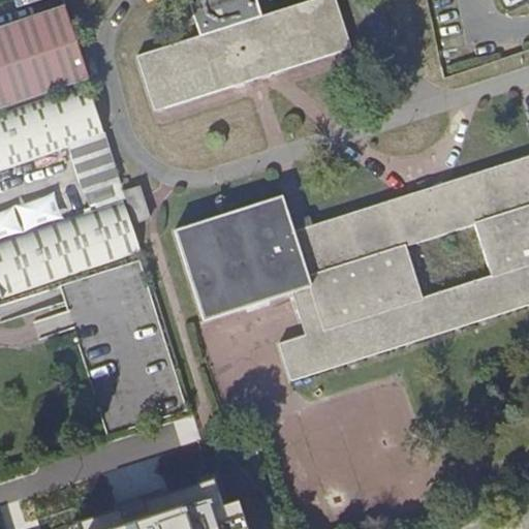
[(335,0),(306,0),(138,57),(156,110),(351,44),(335,0)]
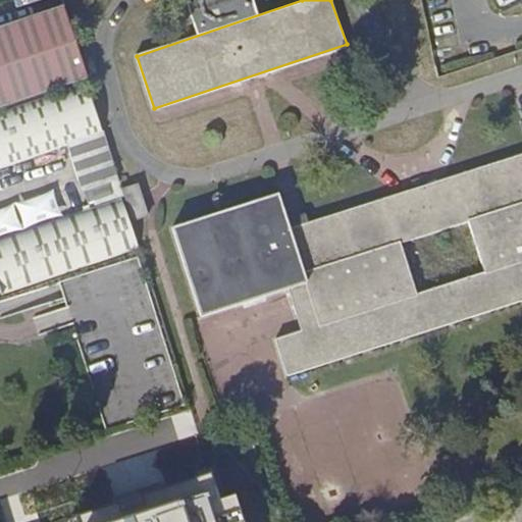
[(0,32),(0,104),(81,77),(59,12),(0,32)]
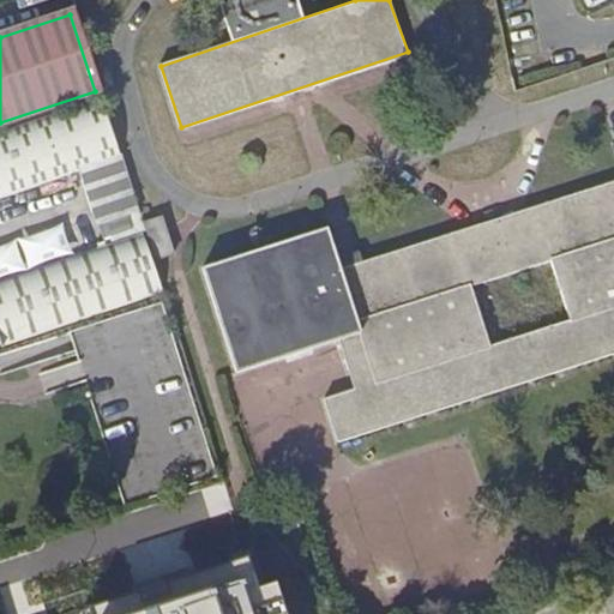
[(0,133),(0,198),(115,161),(96,102),(0,133)]
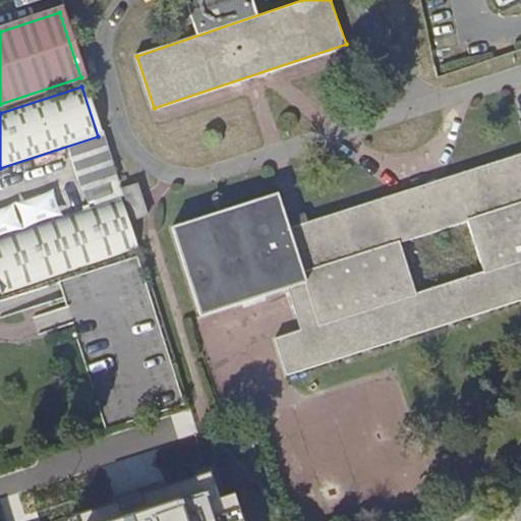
[(520,153),(290,227),(280,196),(176,229),(205,316),(290,289),(304,332),(279,340),(290,374),(520,299),(520,153)]
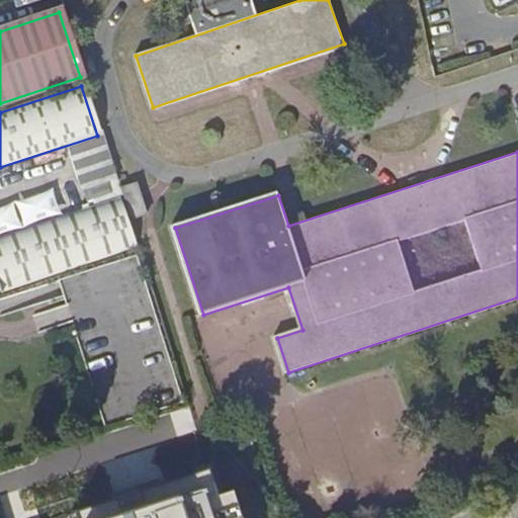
[(120,192),(130,220),(147,214),(136,183),(119,188),(120,192)]
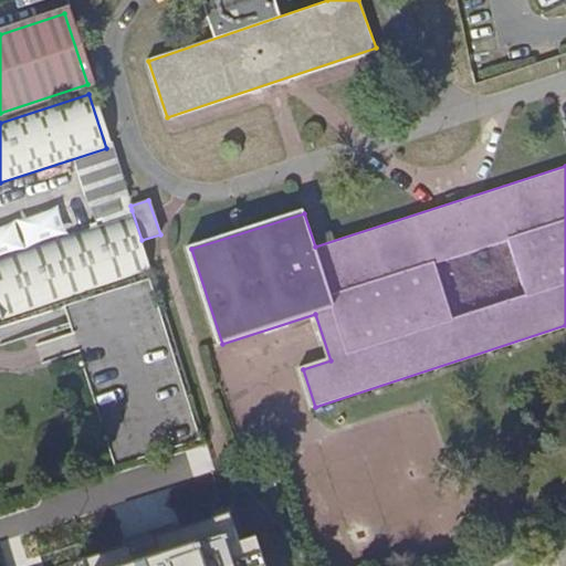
[(39,247),(0,254),(0,303),(6,320),(150,270),(142,240),(132,210),(58,234),(60,242),(39,247)]
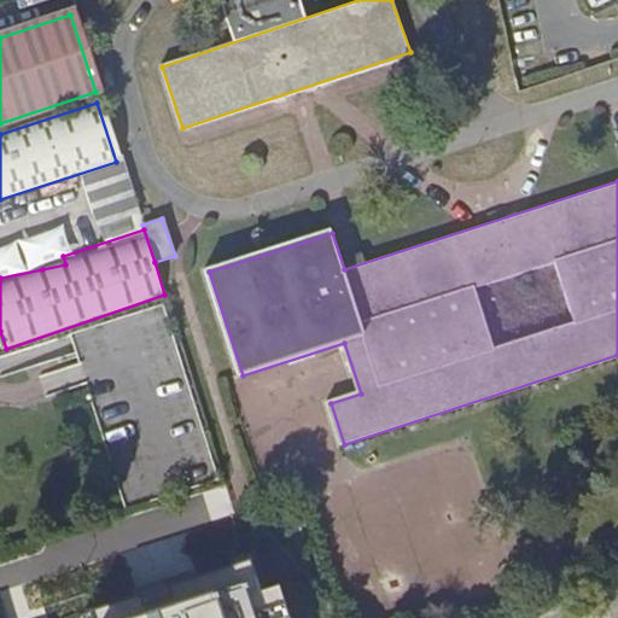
[(0,278),(42,269),(38,245),(35,234),(0,243),(0,278)]
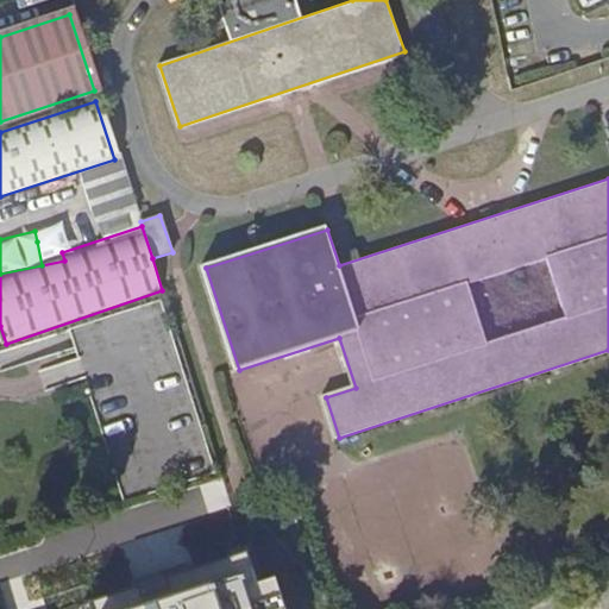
[(64,261),(62,252),(58,237),(37,242),(42,265),(64,261)]
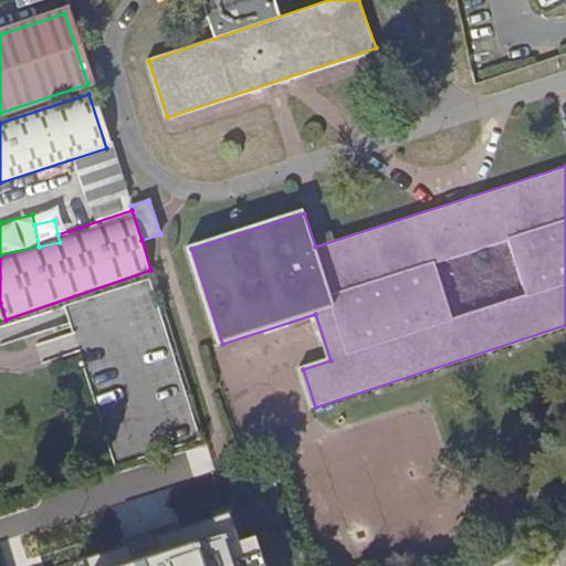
[(66,310),(117,465),(200,438),(149,282),(66,310)]
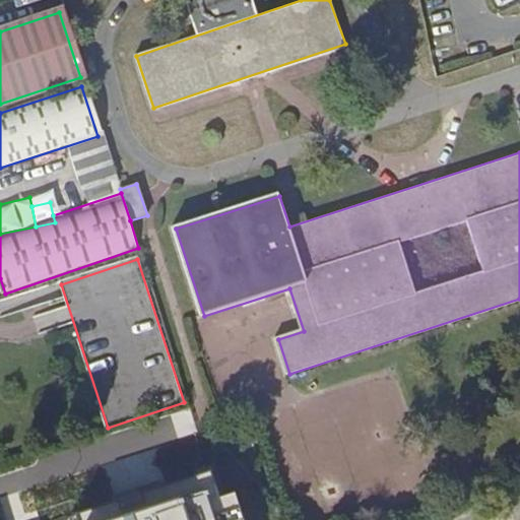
[(75,519),(243,519),(235,492),(217,497),(209,471),(140,496),(143,503),(118,510),(116,504),(75,518),(75,519)]
